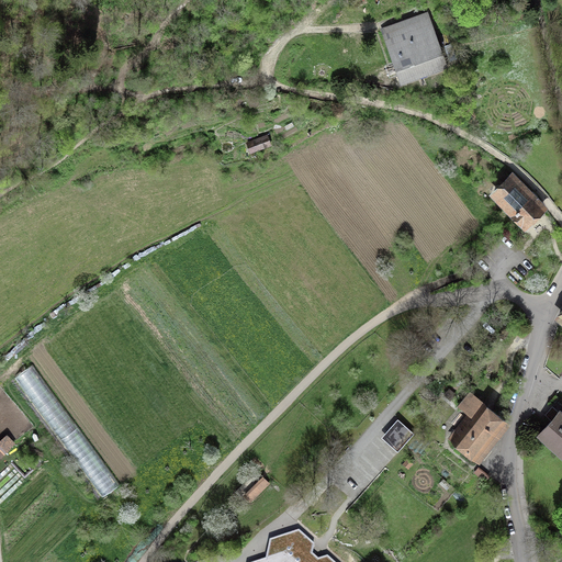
[(392,25),(382,30),(395,67),(401,82),(402,82),(401,80),(445,65),(445,67),(446,66),(427,13),(417,17),(418,21),(393,30),(392,25)]
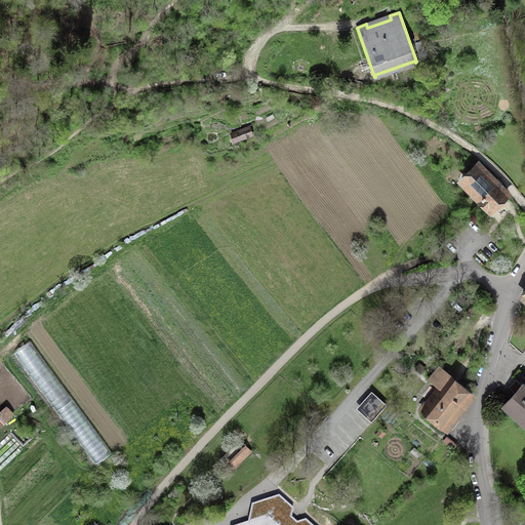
[(249,126),(231,133),(234,142),(252,134),(249,126)]
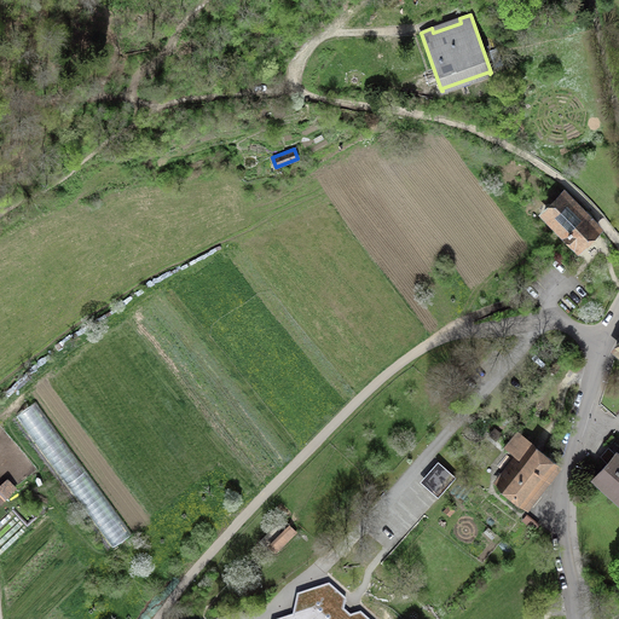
[(547,217),(578,248),(597,229),(589,219),(591,217),(586,210),(584,213),(565,195),(548,212),(547,210),(543,213),(547,217)]
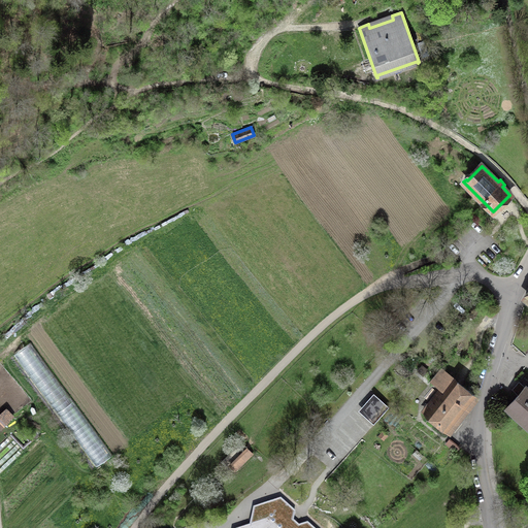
[(15,355),(97,467),(113,455),(31,344),(15,355)]
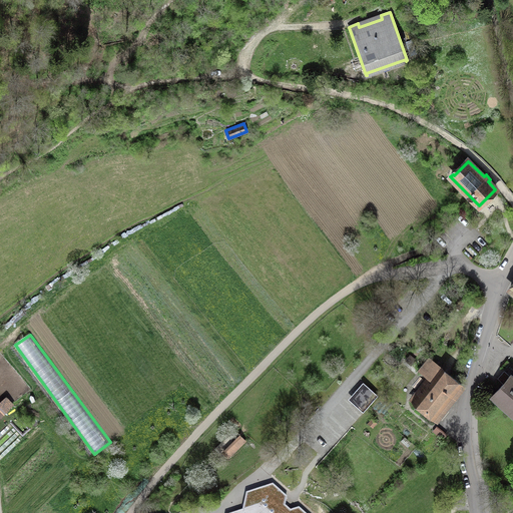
[(407,347),(403,343),(390,352),(400,361),(407,347)]
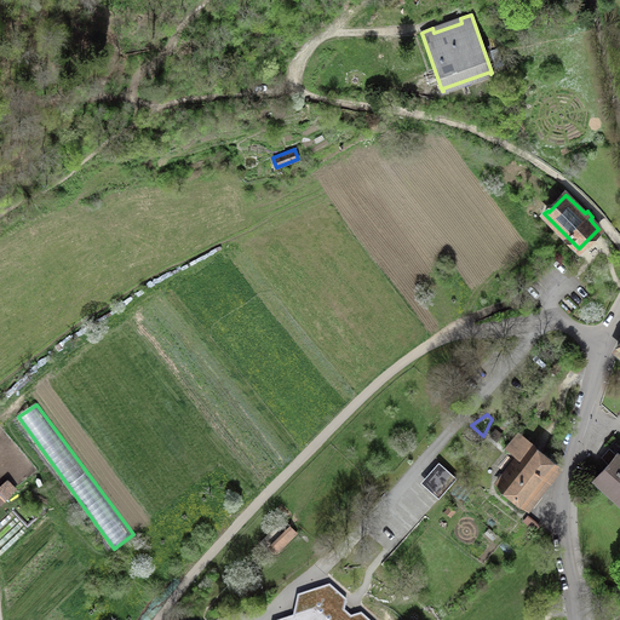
[(500,482),(528,505),(560,466),(532,443),(530,443),(518,434),(506,447),(515,454),(511,459),(516,463),(500,482)]
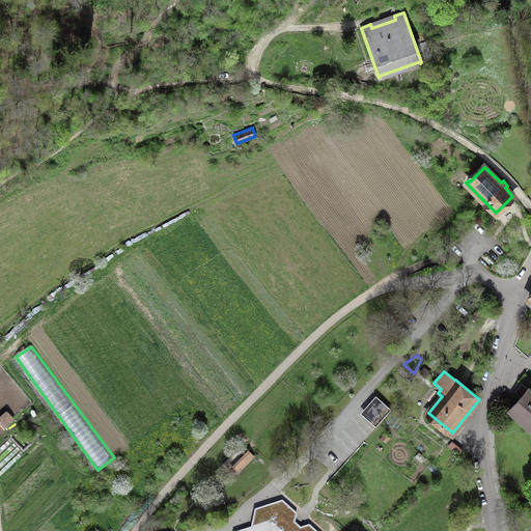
[(509,409),(530,427),(530,390),(530,391),(522,383),(514,391),(521,396),(509,409)]
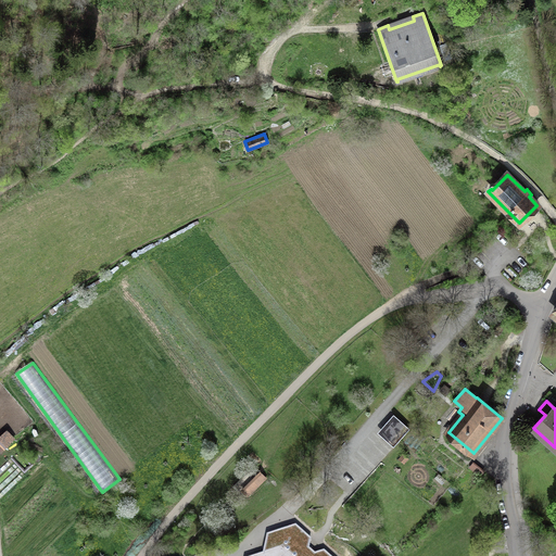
[(409,429),(393,414),(384,424),(401,439),(409,429)]
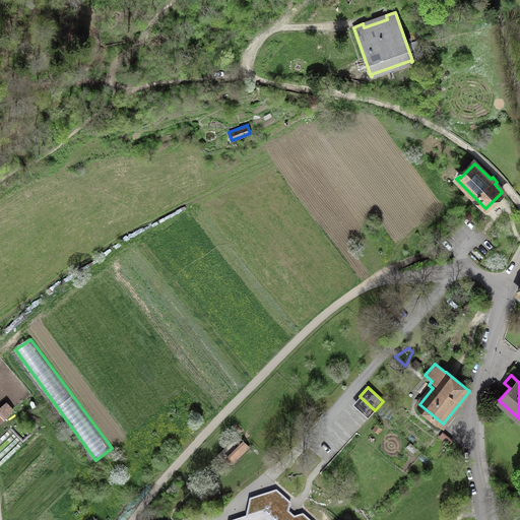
[(237,449),(226,460),(232,464),(242,453),(237,449)]
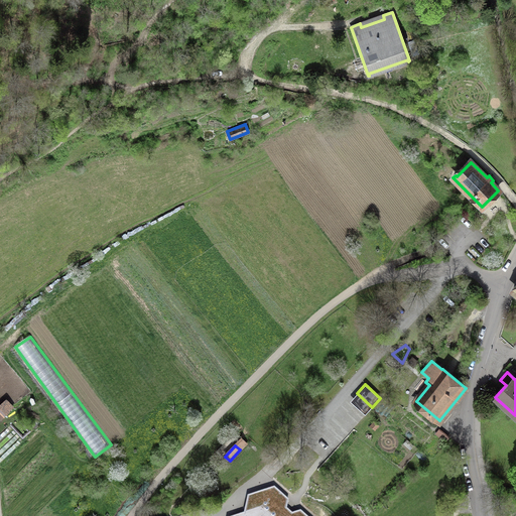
[(306,515),(300,511),(292,513),(286,508),(288,499),(274,487),(248,496),(245,513),(234,515),(306,515)]
